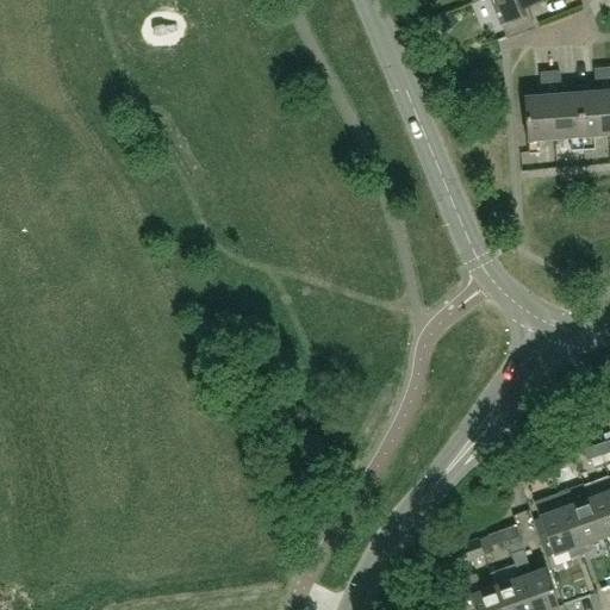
[(491,0),(505,36),(534,25),(527,6),(541,0),(491,0)]
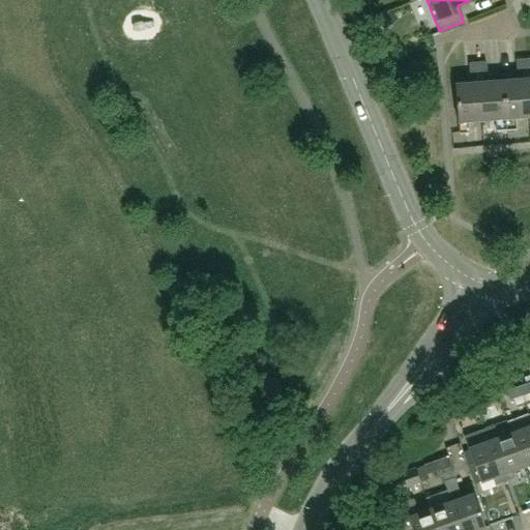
[(529,58),(516,60),(517,71),(529,69),(529,58)]
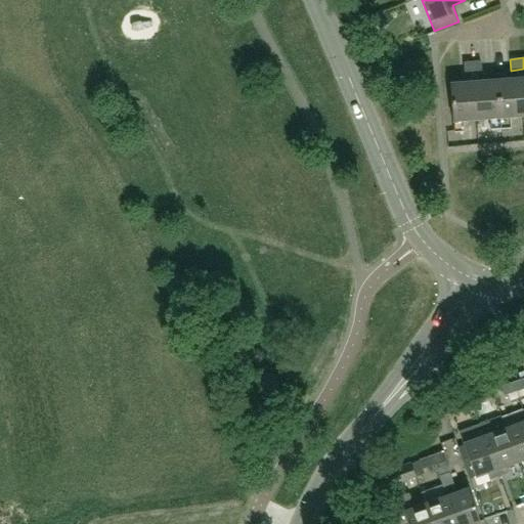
[(479,60),(463,62),(464,74),(480,73),(479,60)]
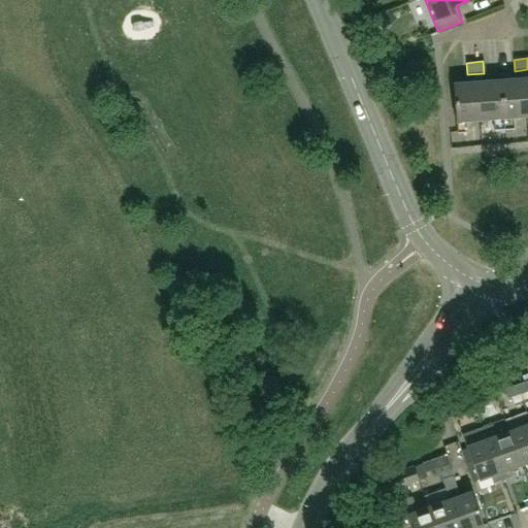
[(527,76),(453,84),(457,133),(467,132),(466,122),(492,120),(493,131),(514,129),(513,118),(527,116),(527,76)]
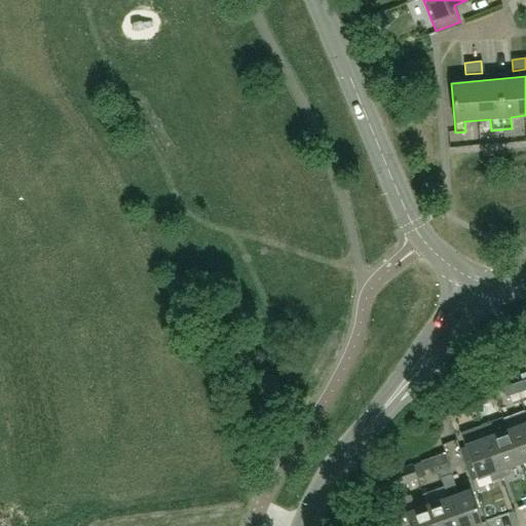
[(525,388),(525,379),(515,383),(518,391),(525,388)]
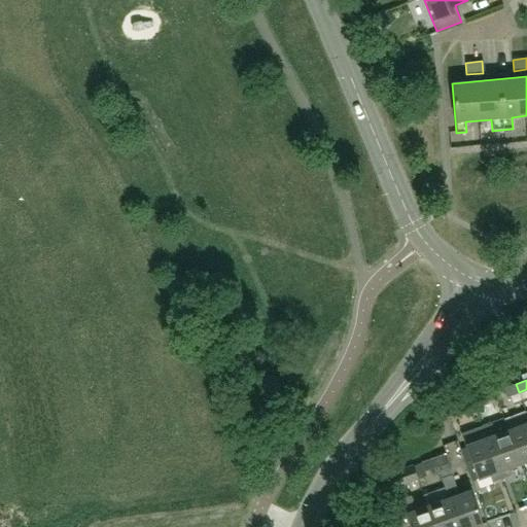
[(506,397),(519,392),(516,384),(503,388),(506,397)]
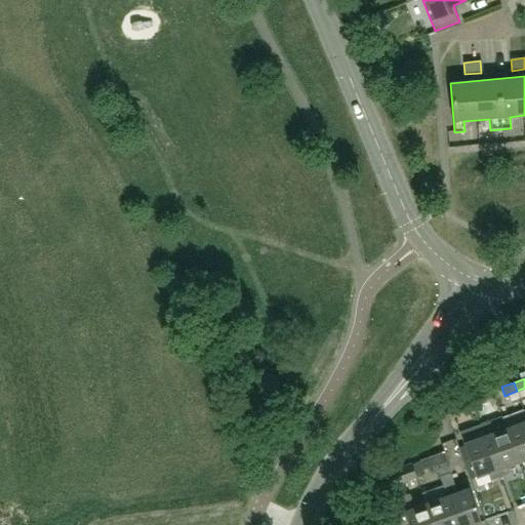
[(487,402),(484,393),(472,398),(475,406),(487,402)]
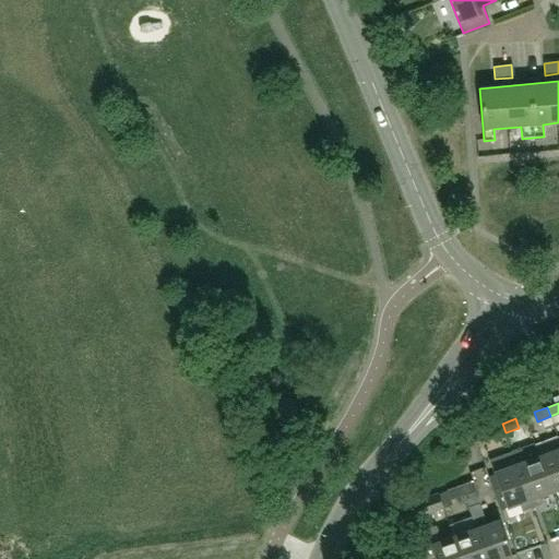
[(492,437),(506,432),(502,424),(489,428),(492,437)]
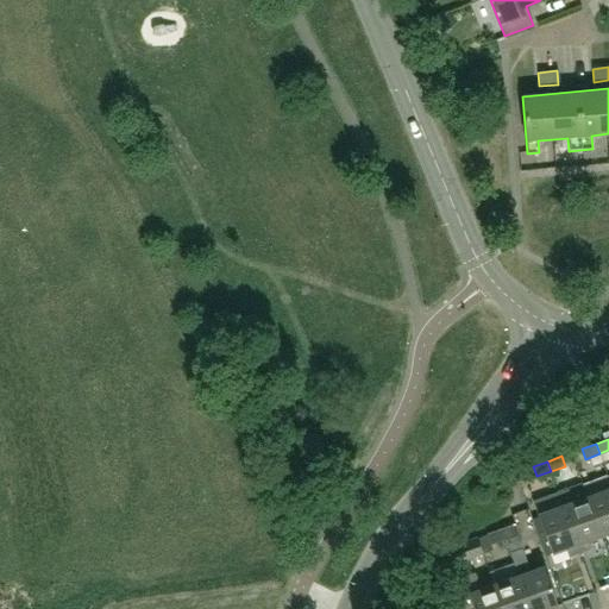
[(608,489),(588,497),(601,538),(608,533),(608,489)]
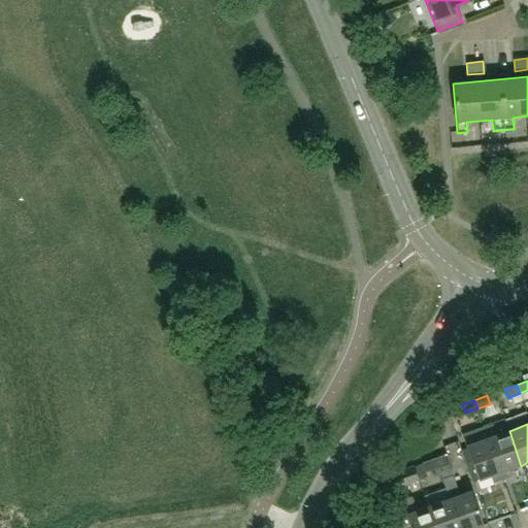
[(489,439),(502,479),(510,474),(509,470),(521,466),(509,431),(489,439)]
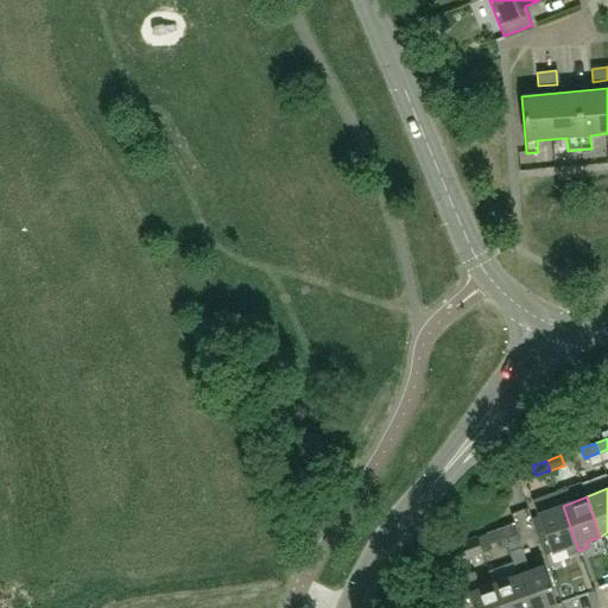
[(538,515),(552,553),(565,549),(568,555),(578,551),(563,506),(538,515)]
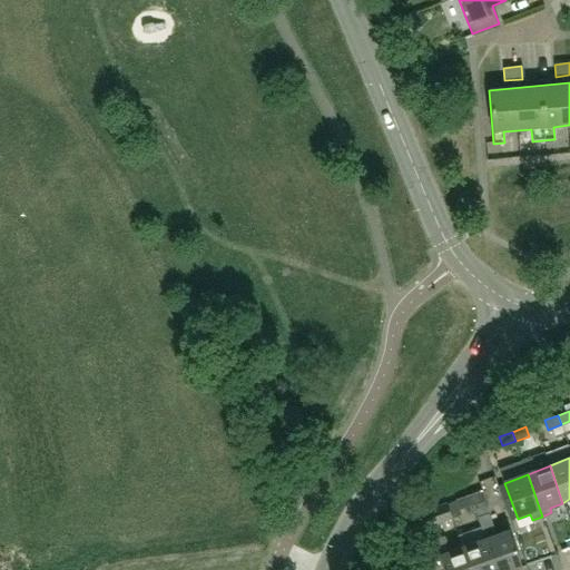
[(485,500),(482,490),(469,495),(472,504),(485,500)]
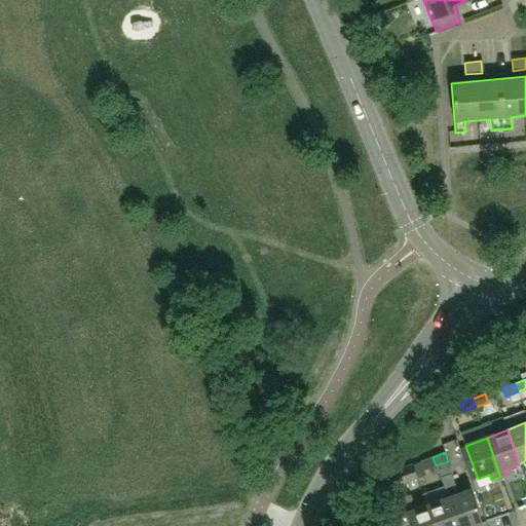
[(423,470),(436,465),(433,457),(420,461),(423,470)]
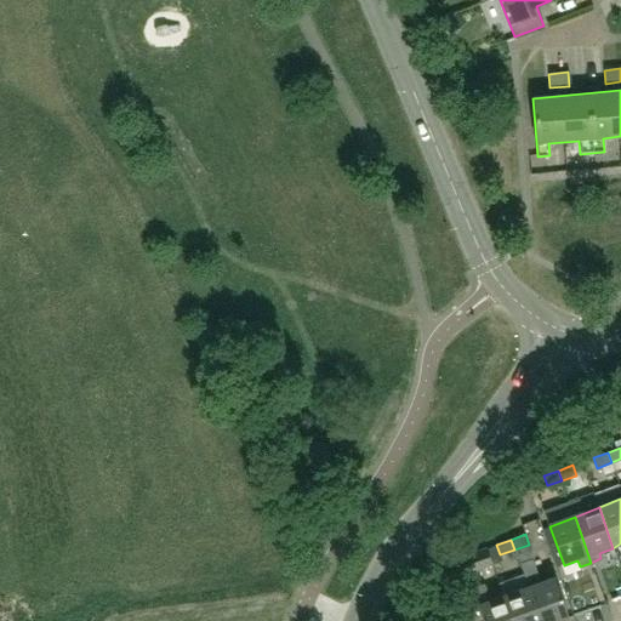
[(465,574),(467,574),(491,565),(485,550),(460,558),(465,574)]
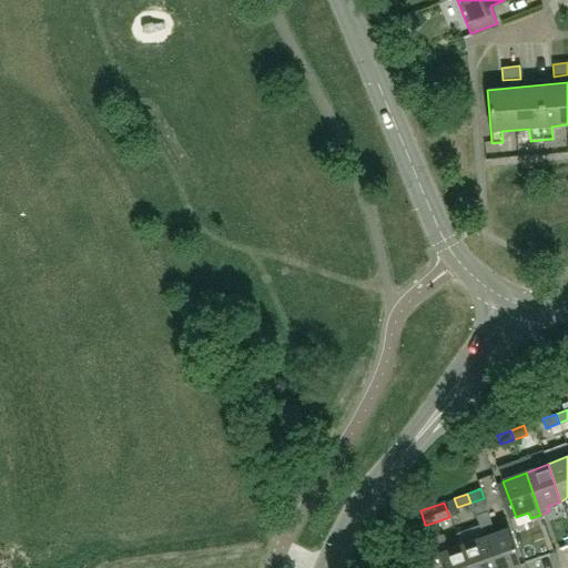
[(476,516),(483,537),(484,536),(495,567),(511,567),(520,565),(508,528),(496,533),(488,511),(476,516)]
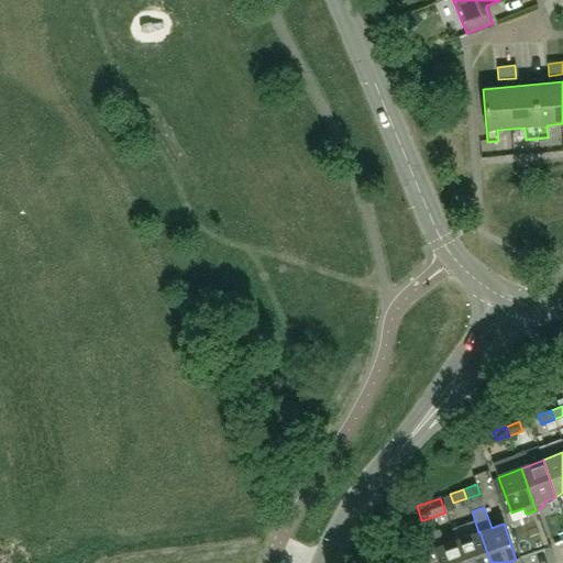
[(465,562),(457,540),(445,544),(440,530),(426,536),(431,551),(434,550),(439,562),(465,562)]
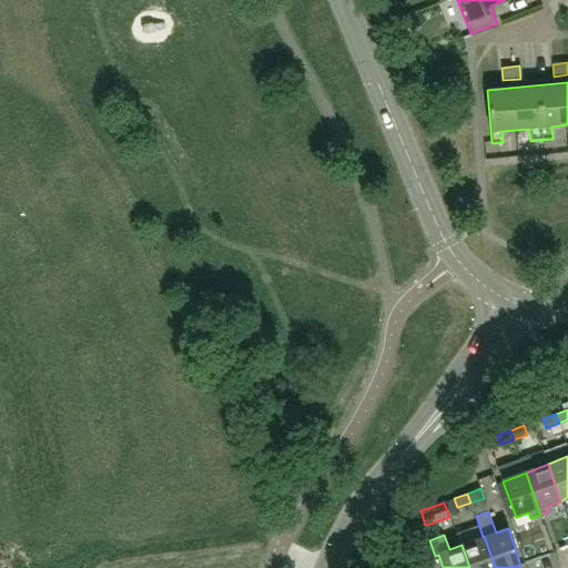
[(483,537),(462,545),(469,567),(495,567),(484,536),(483,537)]
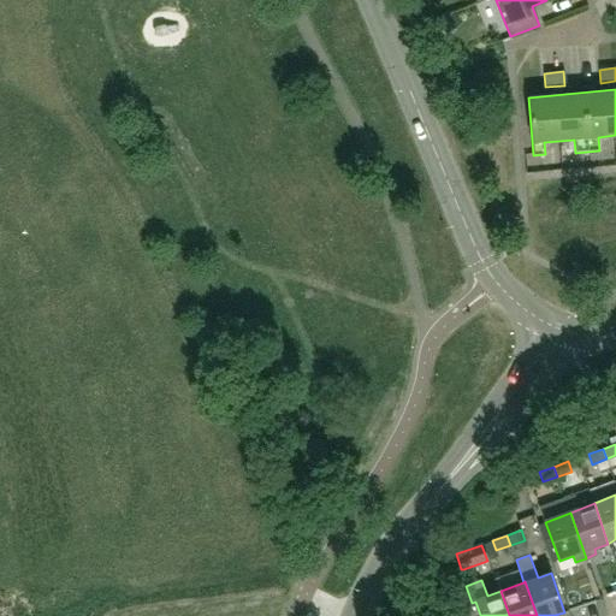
[(597,605),(592,581),(570,586),(574,609),(597,605)]
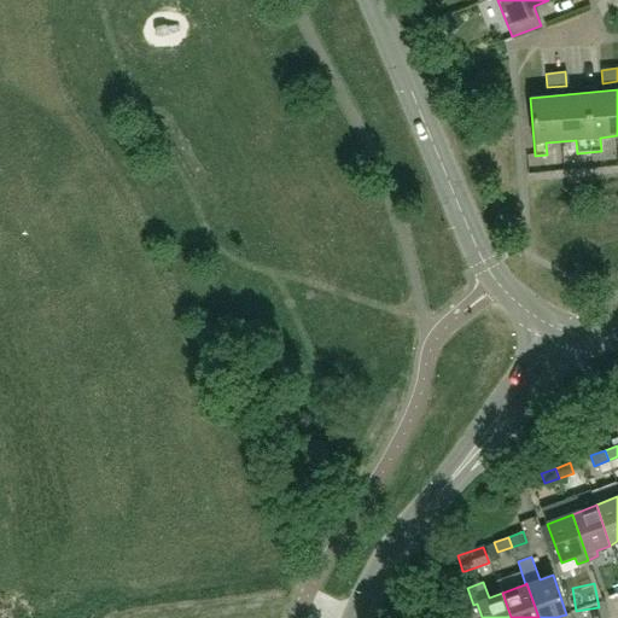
All buildings are outlined.
